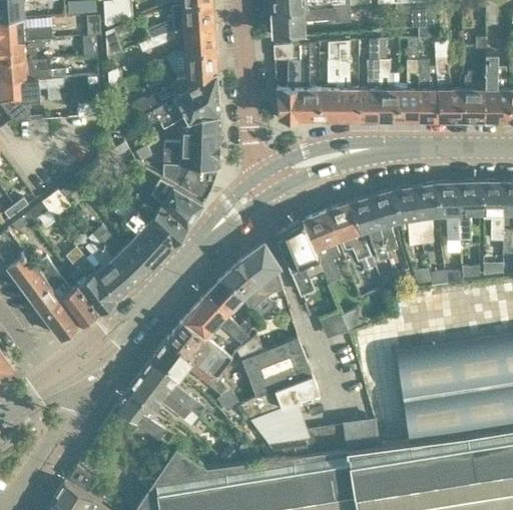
[(0,0),(0,21),(23,20),(23,19),(24,18),(22,0),(0,0)]
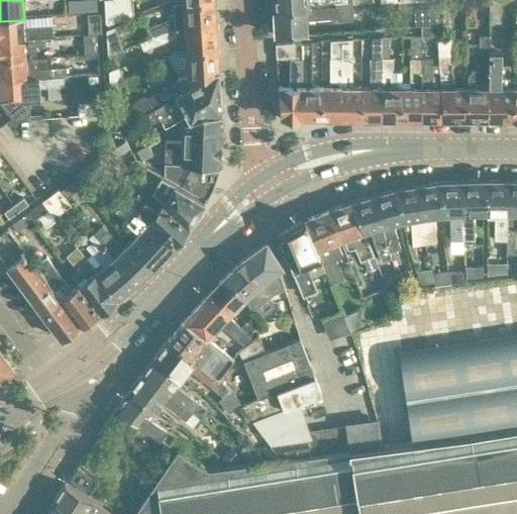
[(96,0),(87,0),(85,0),(86,14),(98,13),(96,0)]
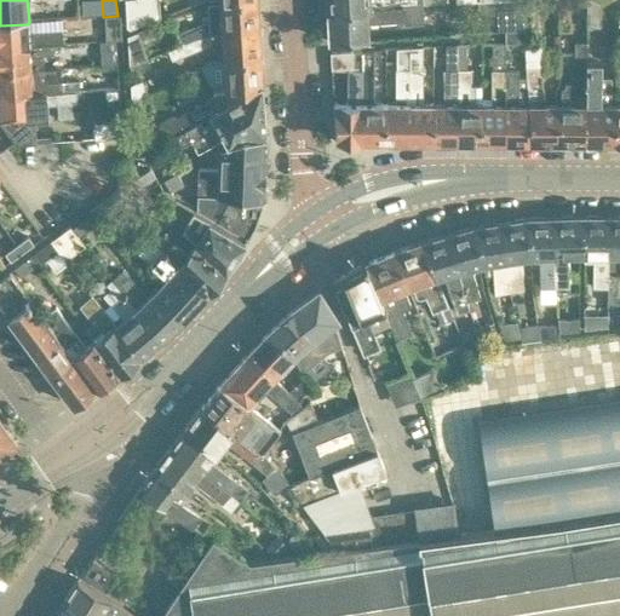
[(135,0),(124,1),(126,27),(128,28),(162,16),(156,0),(135,0)]
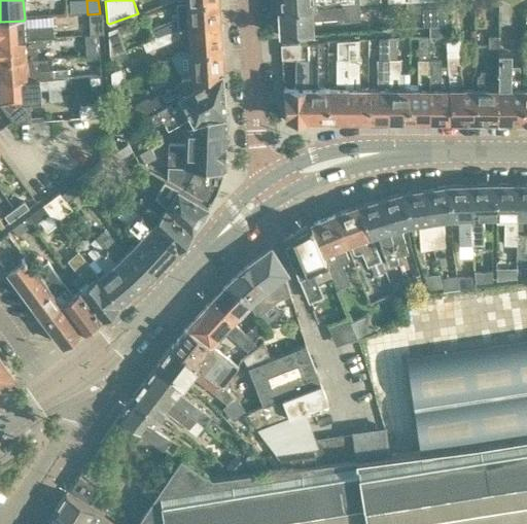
[(277,0),(279,12),(311,10),(311,9),(314,9),(343,7),(343,8),(346,8),(345,0),(277,0)]
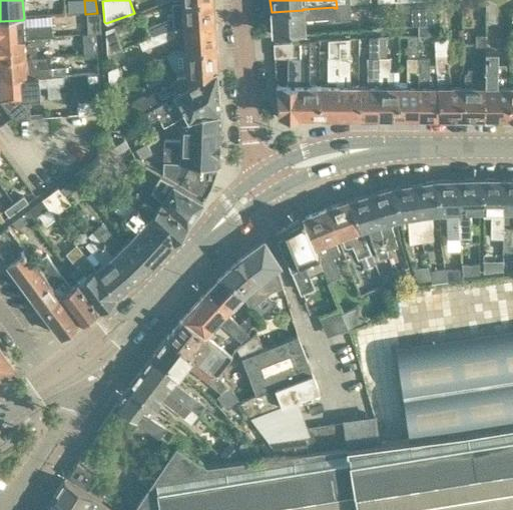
[(431,2),(409,4),(411,29),(419,28),(433,27),(432,11),(431,2)]
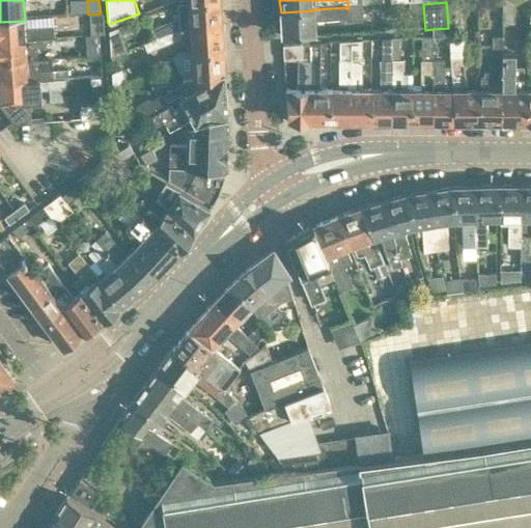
[(178,21),(152,32),(156,39),(167,34),(179,29),(221,26),(220,3),(188,5),(188,8),(177,8),(178,21)]
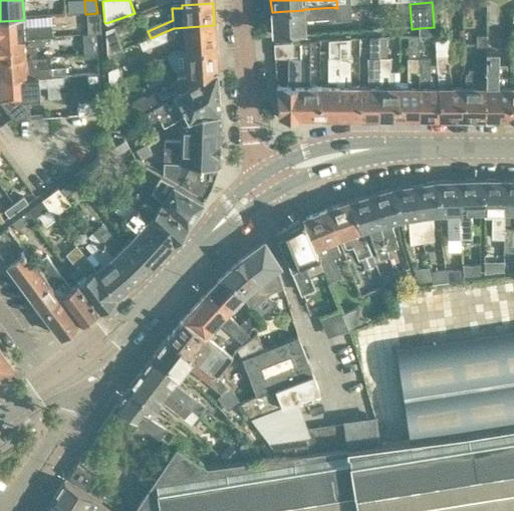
[(498,7),(488,3),(488,24),(498,24),(498,7)]
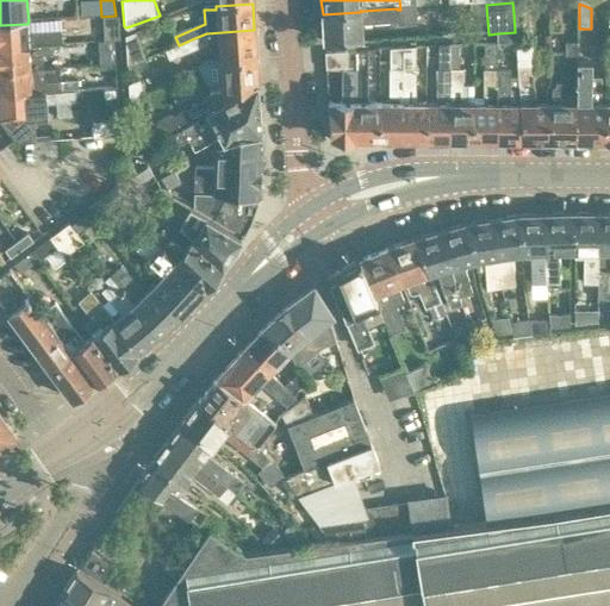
[(360,12),(323,14),(323,24),(323,30),(323,31),(324,37),(324,45),(362,43),(361,27),(398,25),(398,30),(417,27),(416,8),(400,10),(397,10),(397,8),(363,11),(360,11),(360,12)]
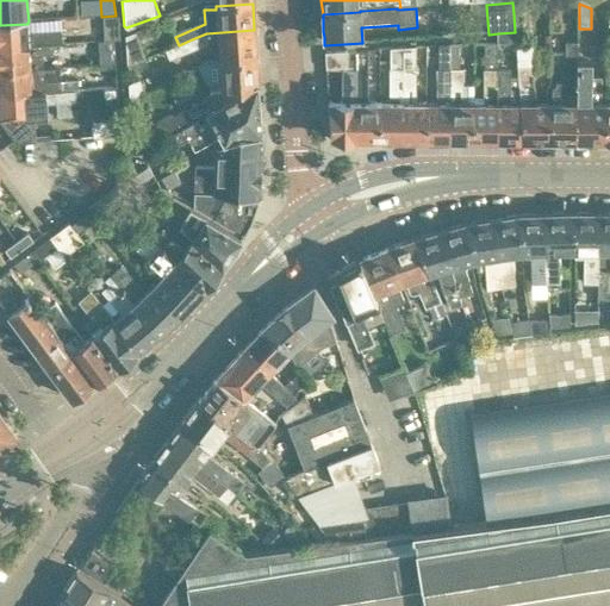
[(103,19),(105,43),(113,42),(120,42),(118,18),(103,19)]
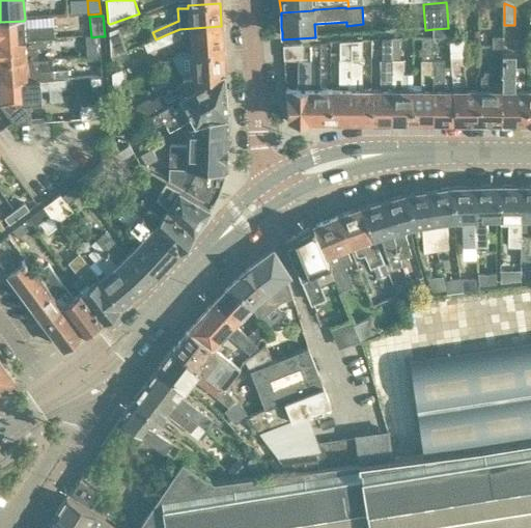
[(24,21),(0,22),(0,43),(45,40),(55,39),(53,19),(24,22),(24,21)]
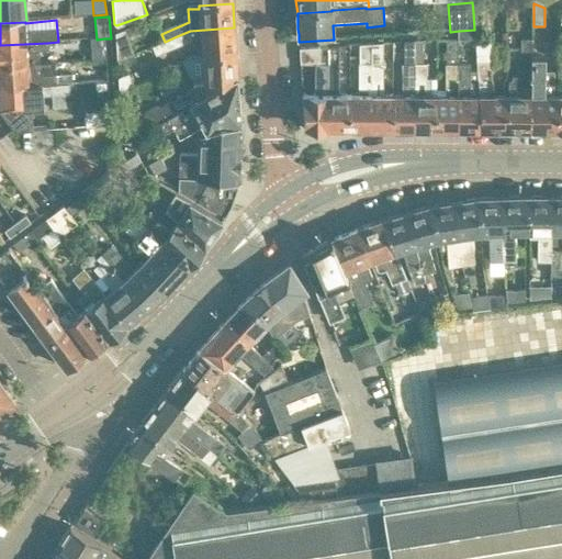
[(190,31),(190,44),(201,43),(201,57),(236,55),(234,28),(190,31)]
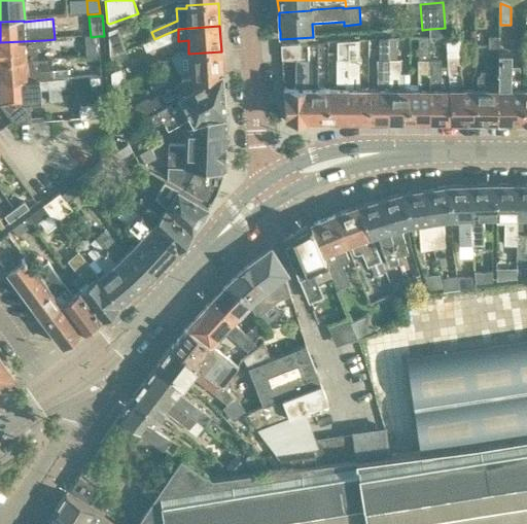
[(445,28),(430,29),(430,38),(445,38),(445,28)]
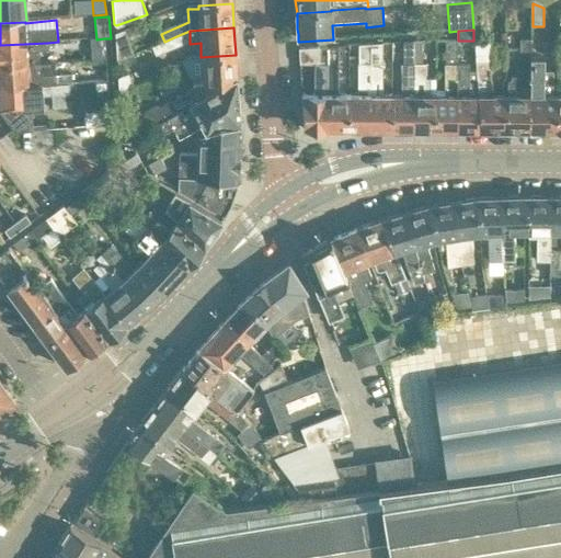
[(134,57),(124,33),(115,37),(116,65),(134,57)]
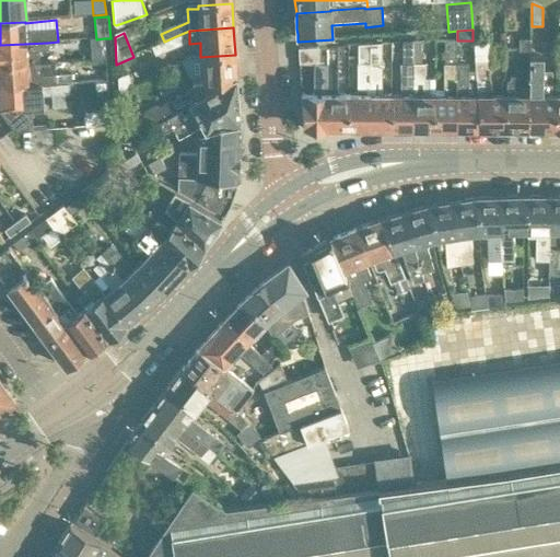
[(176,36),(164,42),(165,43),(170,53),(182,47),(176,36)]
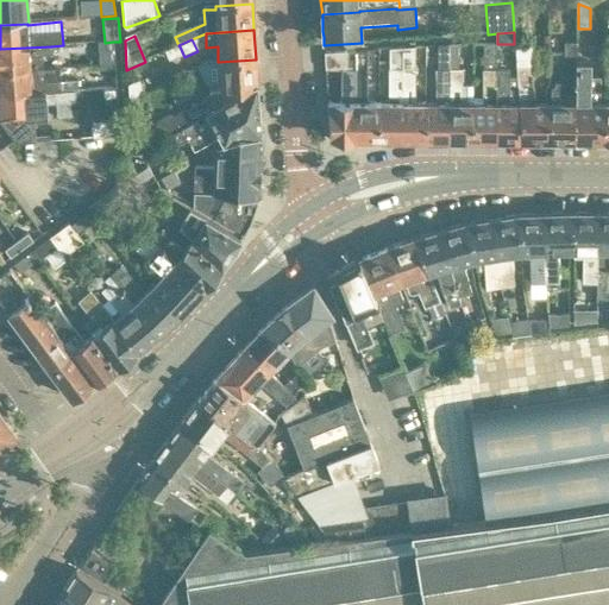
[(115,65),(113,42),(105,43),(96,43),(98,67),(115,65)]
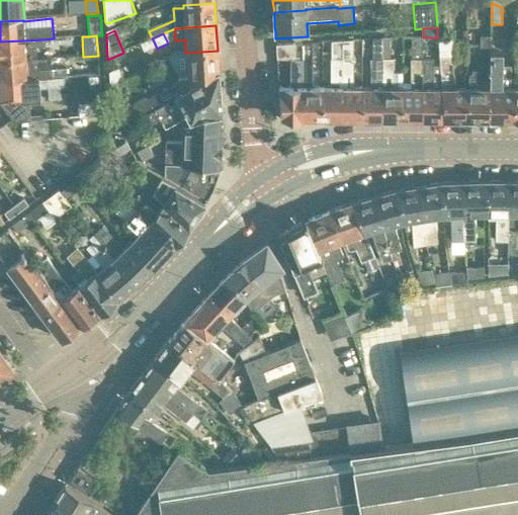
[(401,90),(401,121),(404,121),(415,122),(421,122),(421,62),(421,37),(409,38),(409,62),(409,84),(401,84),(401,90)]
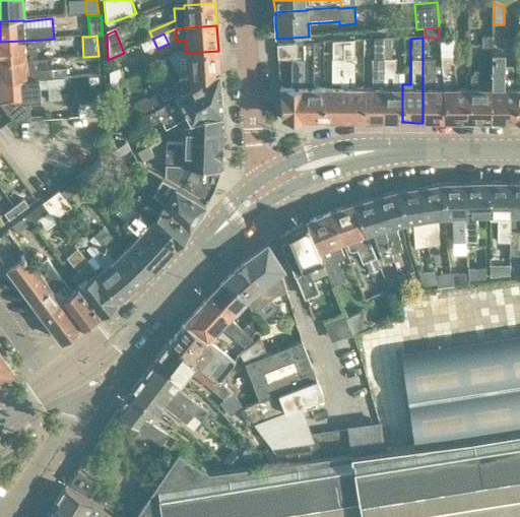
[(45,49),(44,40),(0,42),(0,63),(38,60),(37,49),(45,49)]
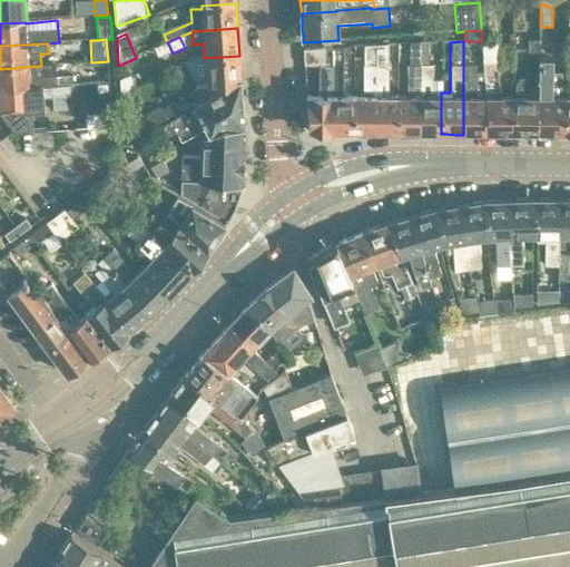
[(408,98),(396,98),(396,134),(419,134),(419,55),(419,44),(409,45),(409,67),(408,67),(408,98)]
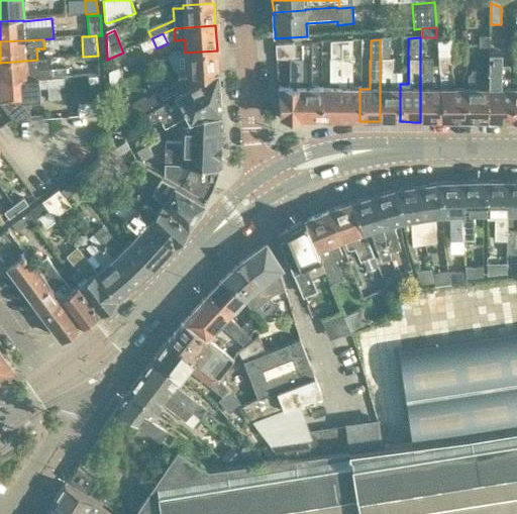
[(451,40),(438,41),(439,69),(442,122),(463,122),(463,106),(468,106),(468,90),(463,90),(453,89),(451,40)]
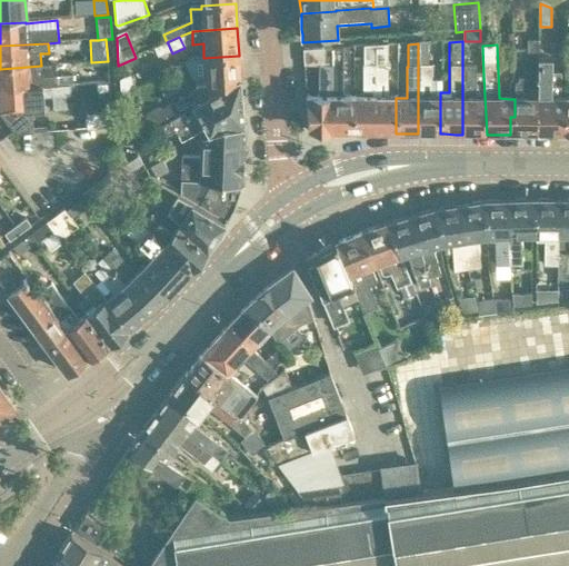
[(510,117),(510,135),(513,135),(537,135),(537,62),(537,45),(527,45),(527,62),(523,62),(523,80),(519,80),(519,83),(515,89),(515,99),(515,117),(510,117)]
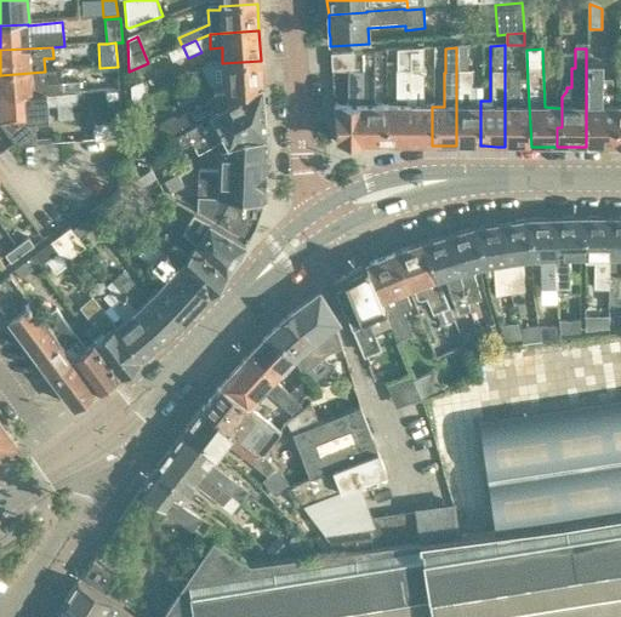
[(422,50),(409,51),(408,146),(432,146),(432,107),(422,107),(422,50)]
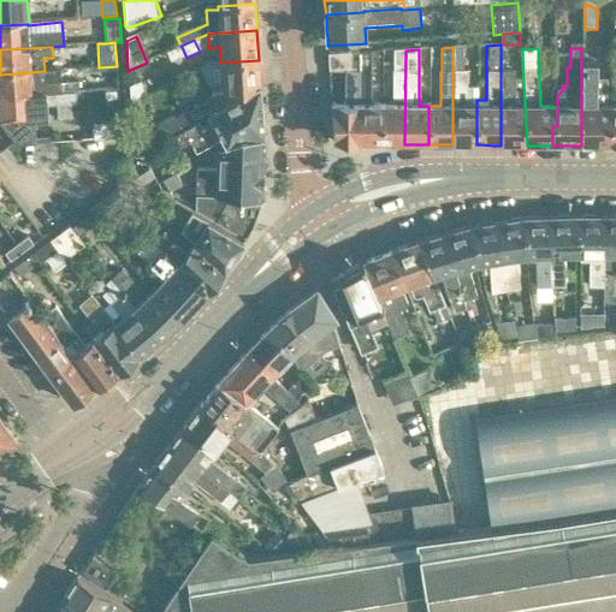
[(392,105),(381,105),(381,144),(404,144),(406,51),(392,51),(392,105)]
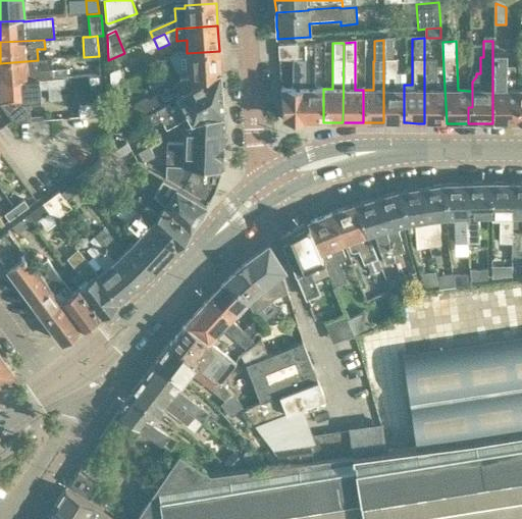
[(304,122),(323,122),(323,89),(315,89),(315,45),(303,46),(304,122)]
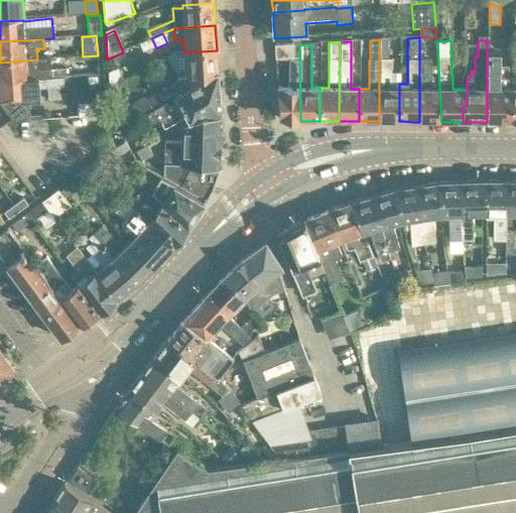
[(299,45),(275,46),(276,60),(286,60),(287,88),(277,89),(279,121),(300,121),(299,45)]
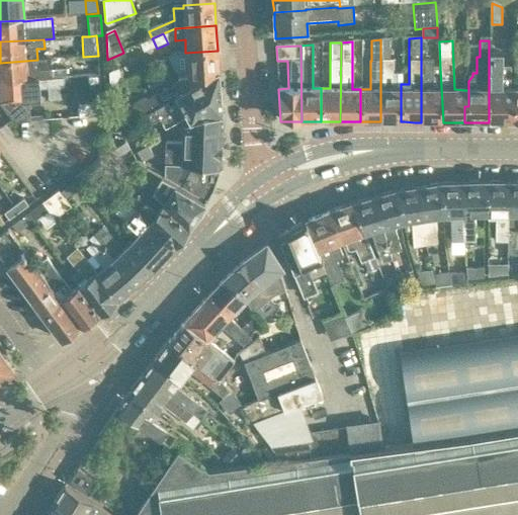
[(391,50),(380,50),(380,121),(401,121),(401,90),(401,84),(401,73),(392,74),(392,61),(391,61),(391,50)]
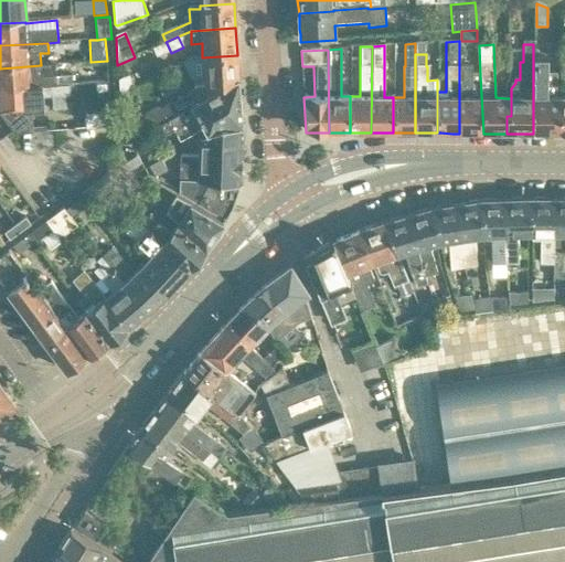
[(163,118),(191,104),(238,75),(237,55),(202,57),(192,57),(185,62),(196,81),(196,89),(160,112),(163,118)]
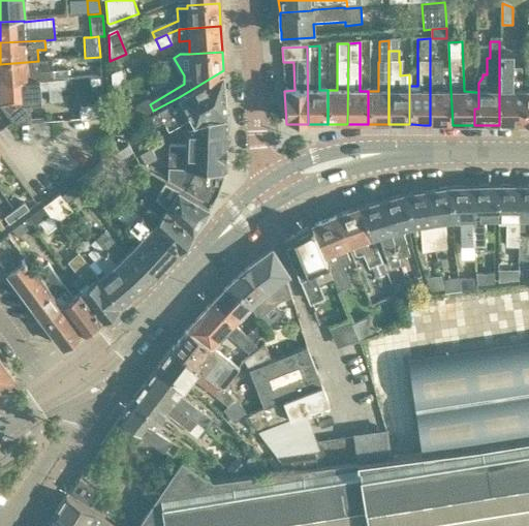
[(514,58),(499,58),(499,125),(525,125),(525,92),(521,92),(521,69),(514,69),(514,58)]
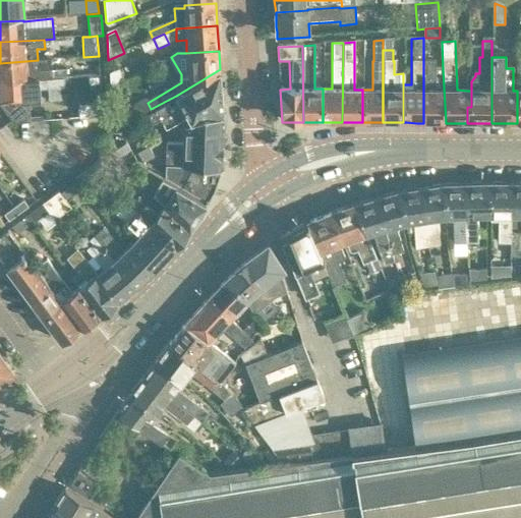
[(0,63),(0,82),(65,78),(66,78),(66,70),(38,71),(38,60),(0,63)]
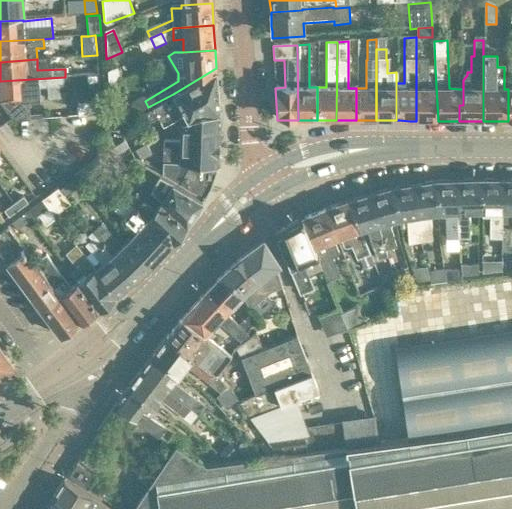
[(416,61),(416,121),(438,121),(435,68),(427,68),(427,61),(416,61)]
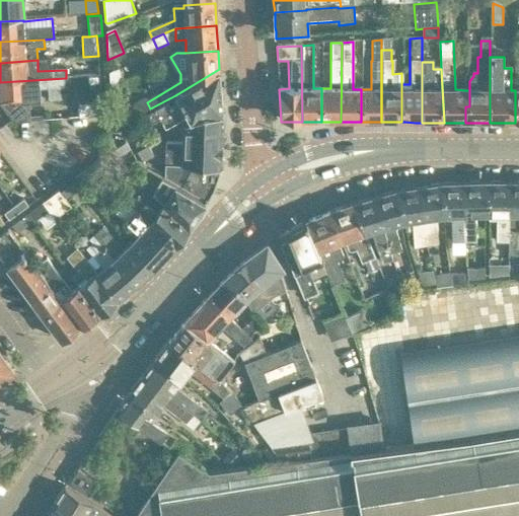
[(203,116),(223,116),(219,69),(175,95),(179,102),(170,108),(167,103),(143,118),(148,126),(160,120),(165,128),(187,116),(191,123),(203,116)]
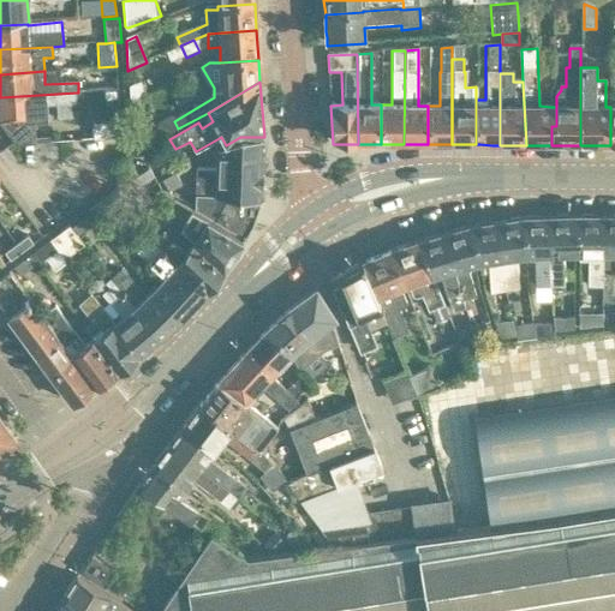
[(77,93),(0,97),(0,126),(13,144),(16,147),(36,145),(34,121),(48,120),(47,106),(58,105),(77,103),(77,93)]
